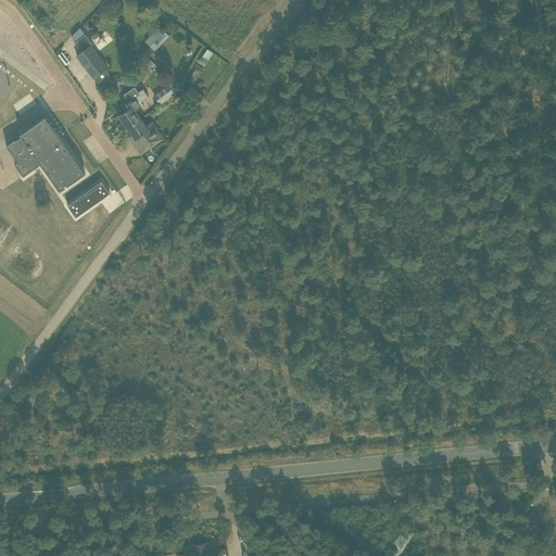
[(144,41),(150,46),(164,32),(160,26),(144,41)]
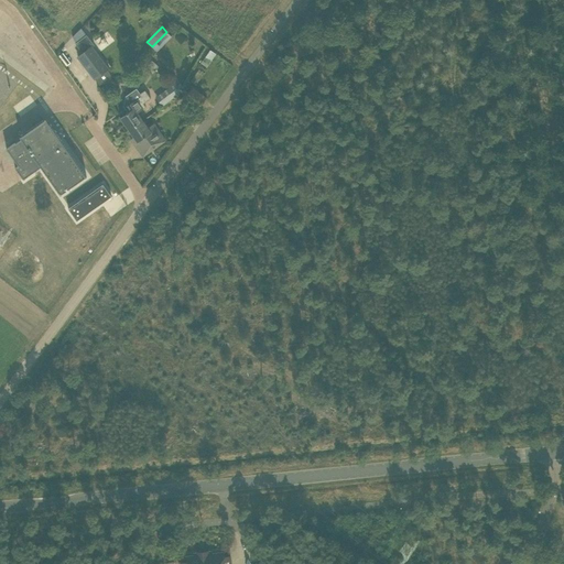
[(75,44),(83,53),(91,46),(91,47),(95,45),(86,34),(75,44)]
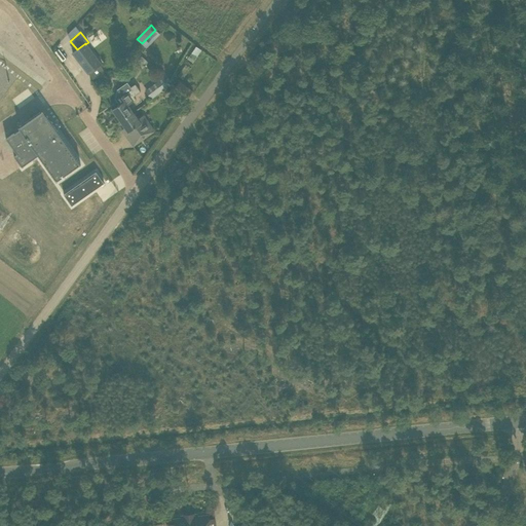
[(71,53),(87,75),(101,64),(85,44),(85,43),(77,49),(71,53)]
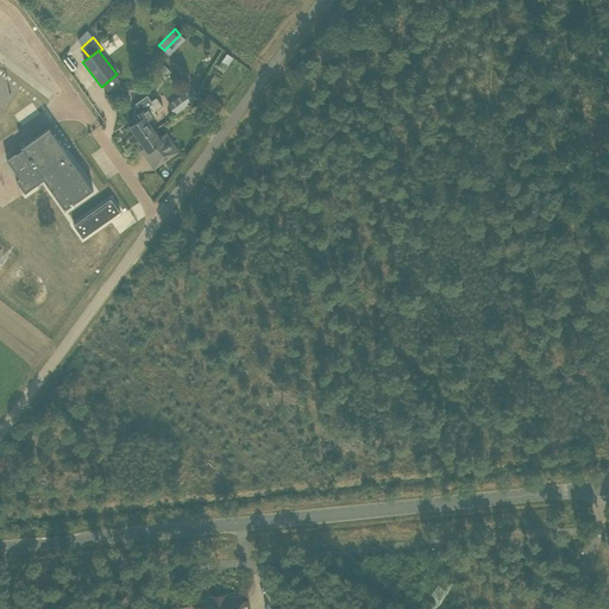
[(225,71),(234,57),(228,54),(219,68),(225,71)]
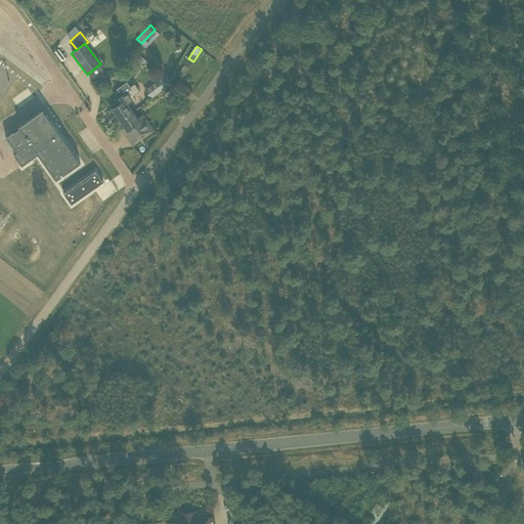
[(169,84),(164,77),(157,83),(157,82),(146,90),(153,97),(169,84)]
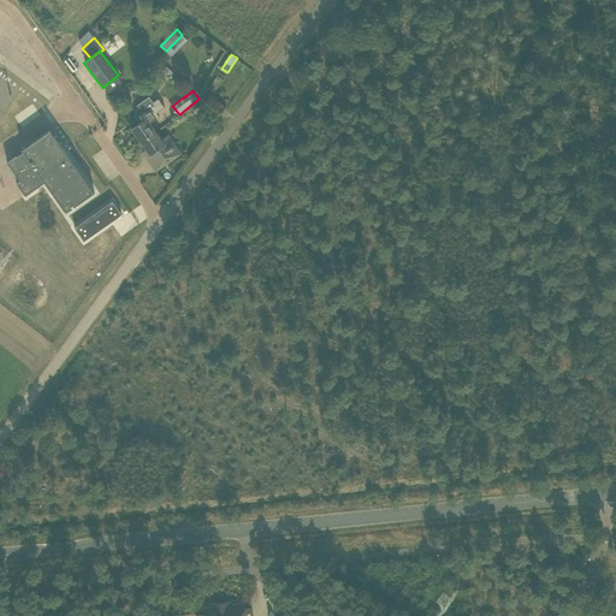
[(225,108),(211,96),(205,104),(219,116),(225,108)]
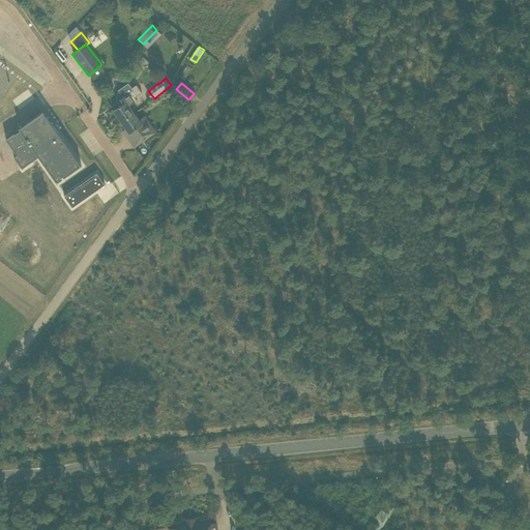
[(125,101),(113,111),(121,122),(134,113),(128,105),(137,99),(135,97),(141,92),(136,86),(131,89),(133,90),(128,93),(122,97),(124,100),(125,101)]
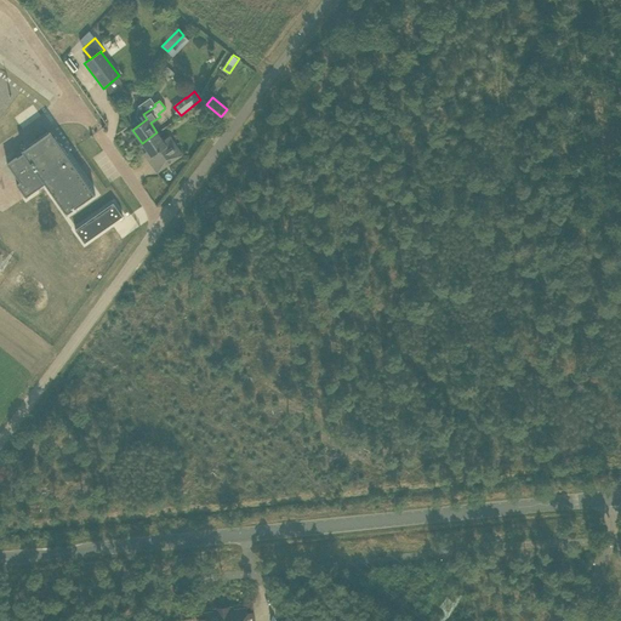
[(26,198),(45,184),(67,215),(95,194),(50,131),(22,151),(23,154),(17,158),(17,157),(6,164),(20,182),(16,184),(26,198)]
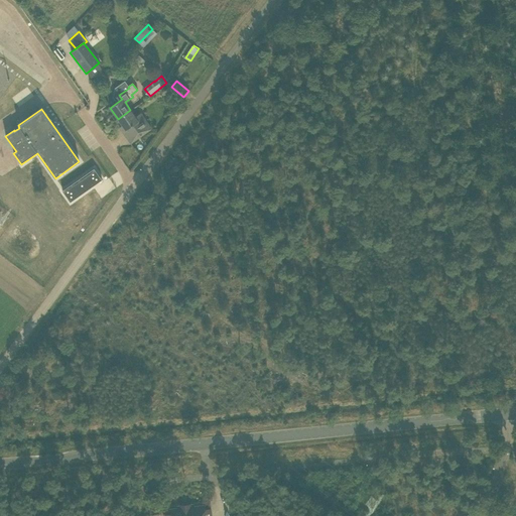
[(130,110),(118,119),(123,125),(120,127),(131,143),(151,129),(140,113),(135,117),(130,110)]
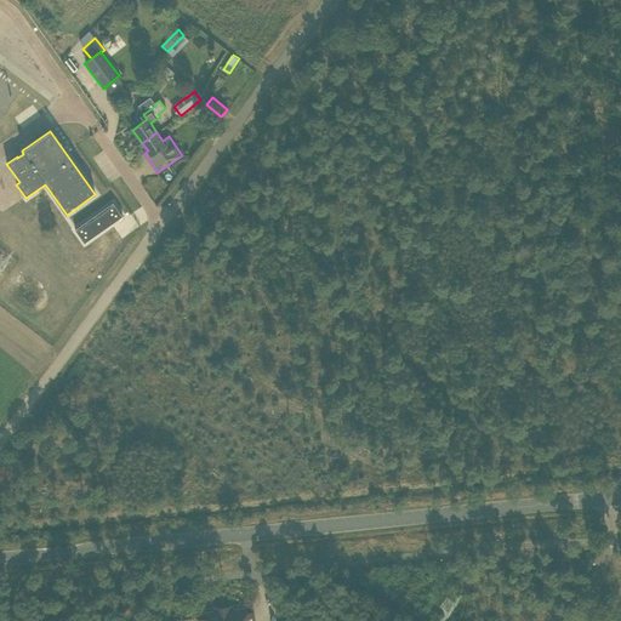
[(113,201),(74,228),(84,243),(123,215),(113,201)]
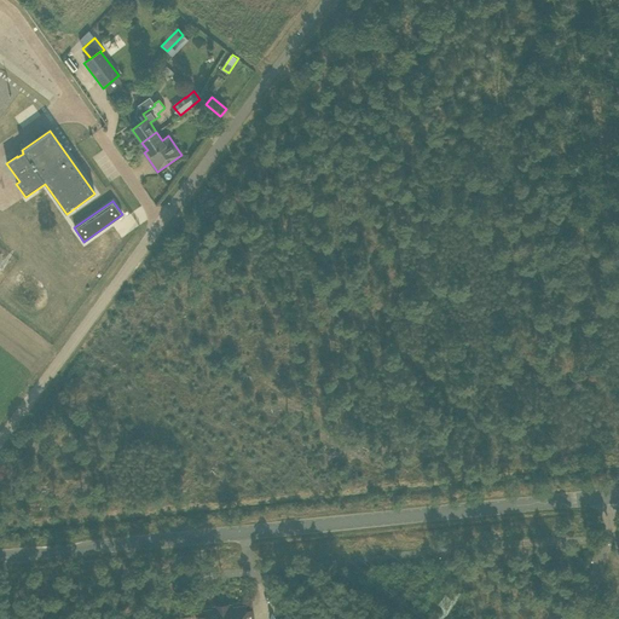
[(207,617),(198,618),(252,618),(252,613),(244,614),(244,607),(233,608),(232,605),(212,607),(212,611),(206,611),(207,617)]
